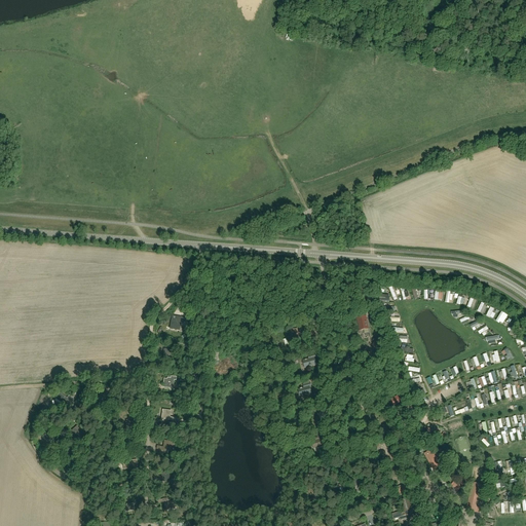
[(499,322),(505,324),(509,316),(502,314),(499,322)]
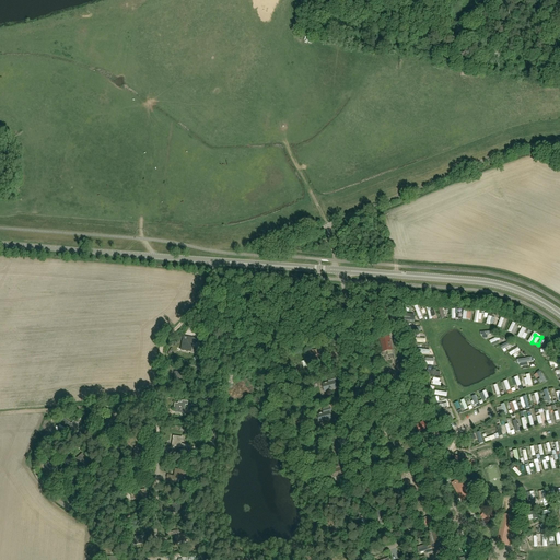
[(191,351),(193,346),(194,338),(184,336),(181,350),(191,351)]
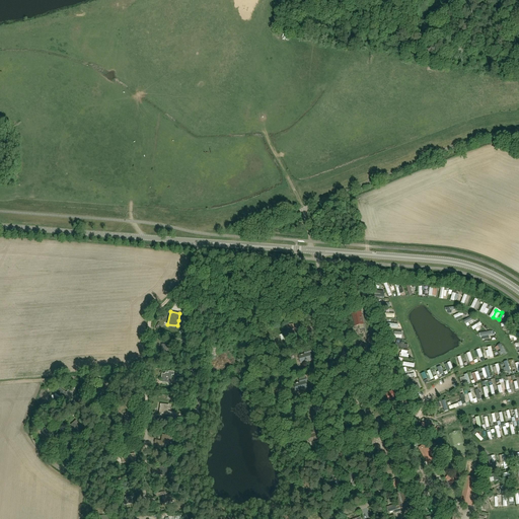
[(361,312),(359,320),(355,326),(364,324),(361,312)]
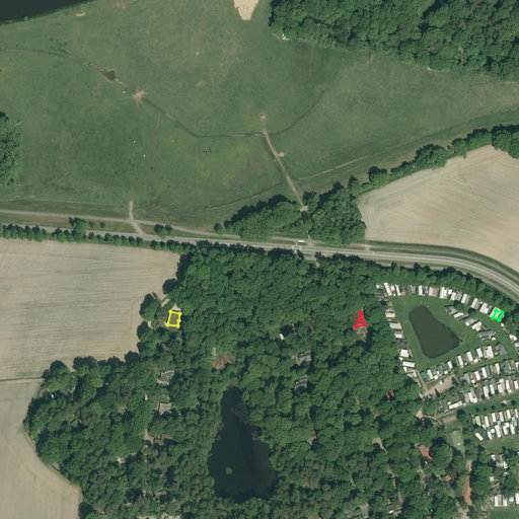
[(296,330),(296,326),(295,324),(286,324),(288,332),(286,332),(285,332),(285,334),(283,334),(285,340),(296,337),(295,330),(296,330)]
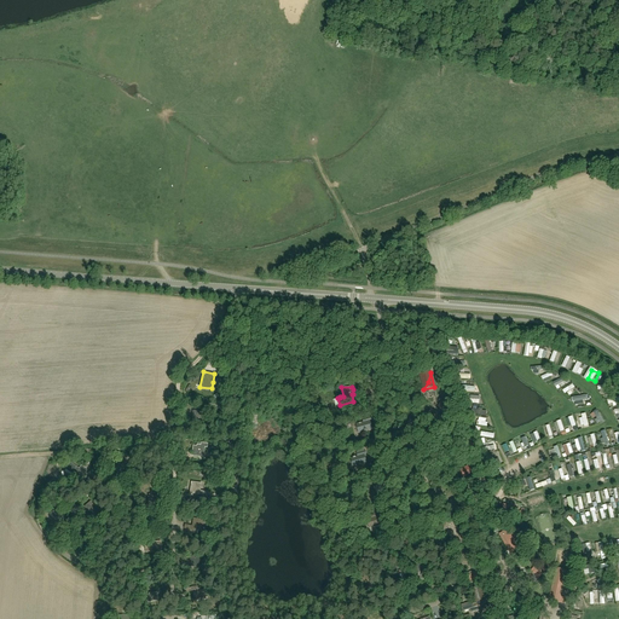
[(202,408),(202,411),(194,411),(192,421),(203,422),(204,412),(208,412),(209,409),(202,408)]
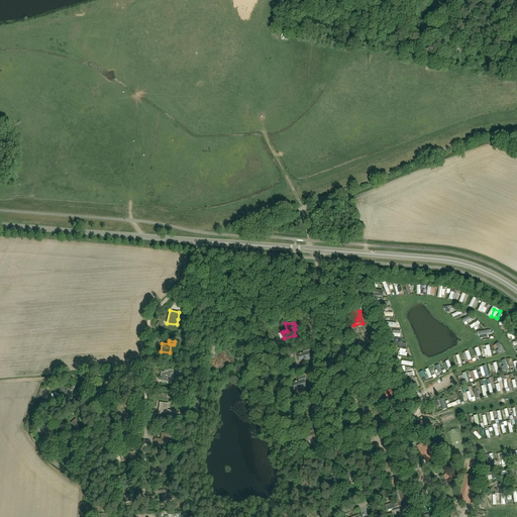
[(310,348),(305,349),(303,350),(304,353),(302,353),(300,353),(300,354),(298,354),(300,362),(311,357),(309,351),(311,351),(310,348)]
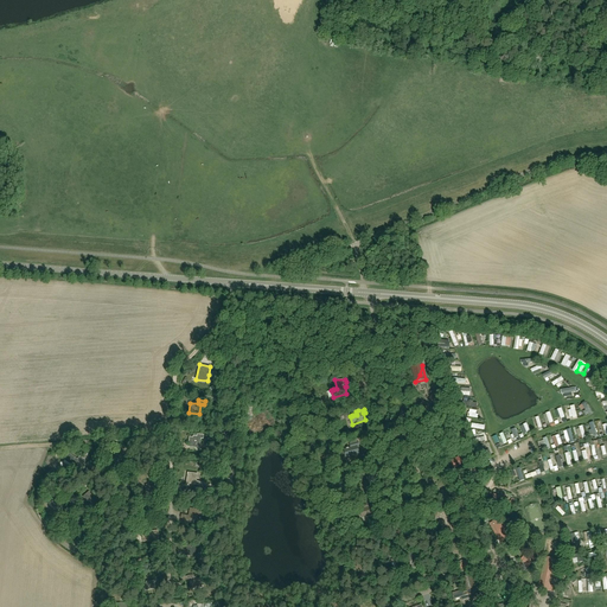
[(471,420),(480,421),(481,411),(473,411),(472,415),(471,415),(471,420)]
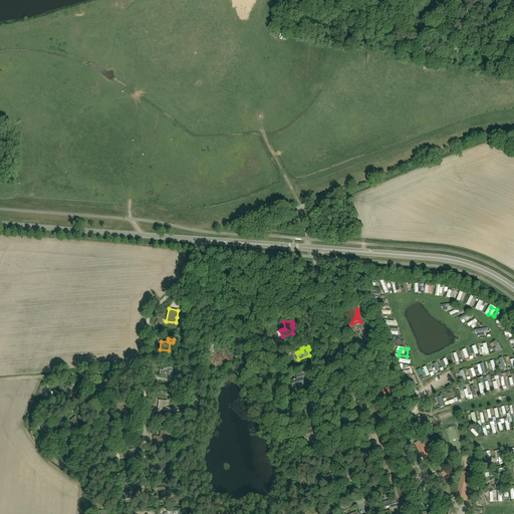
[(170,371),(172,371),(173,368),(167,367),(167,370),(161,370),(160,378),(169,379),(170,371)]
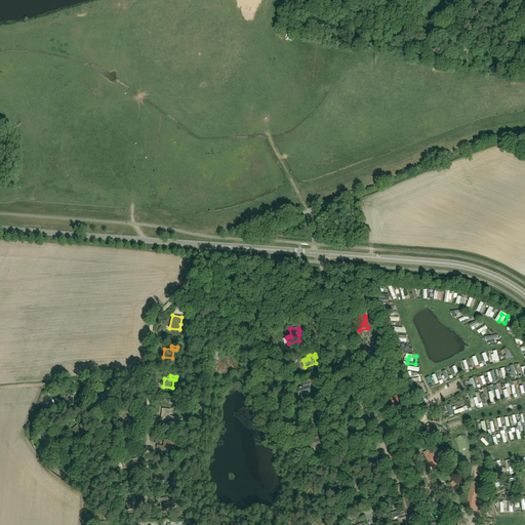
[(311,382),(306,384),(303,385),(304,388),(303,388),(300,388),(300,389),(297,389),(299,396),(312,392),(310,386),(311,386),(311,382)]
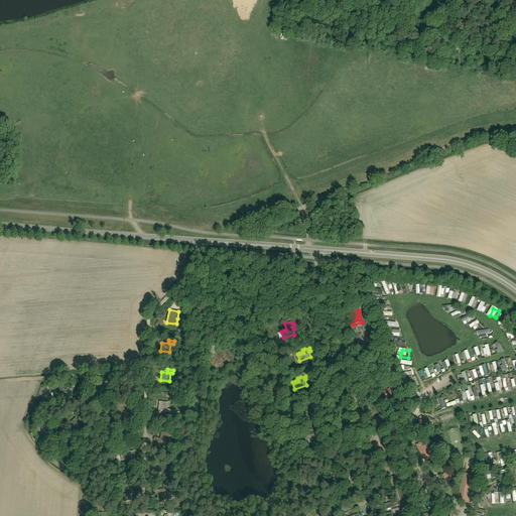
[(104,383),(95,390),(99,395),(108,388),(104,383)]
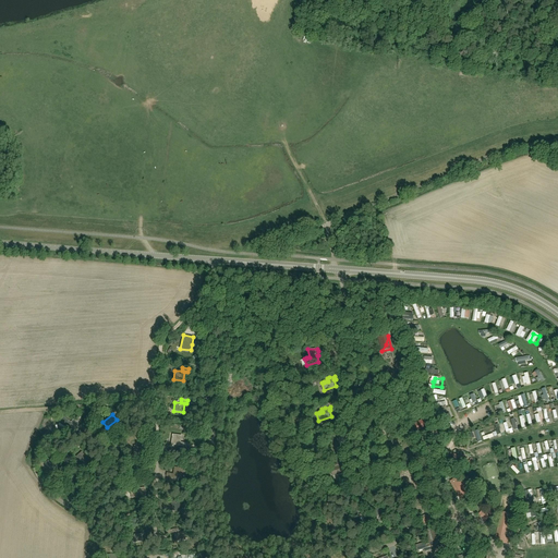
[(71,422),(63,416),(59,423),(70,429),(73,424),(76,426),(79,423),(73,420),(71,422)]
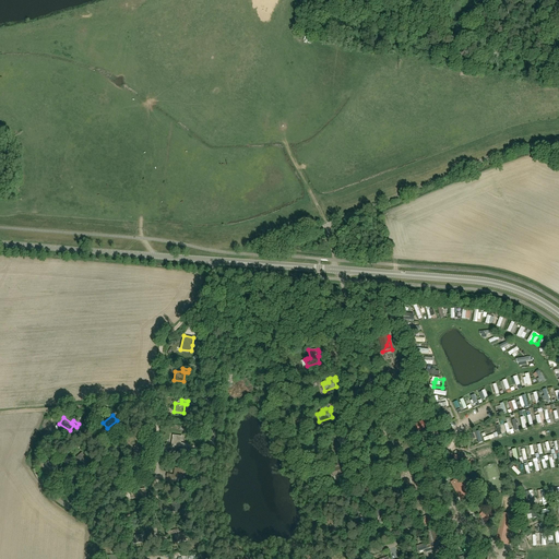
[(426,420),(414,426),(417,431),(428,426),(426,420)]
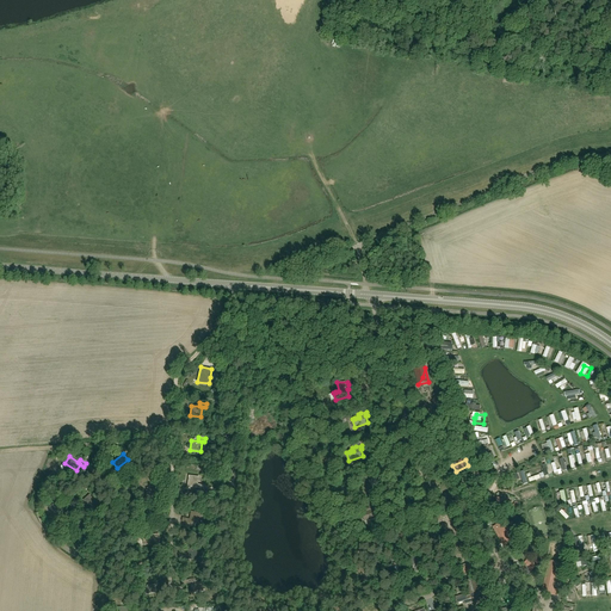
[(371,477),(369,477),(371,486),(384,482),(383,474),(384,474),(383,470),(377,471),(378,475),(374,476),(371,477)]
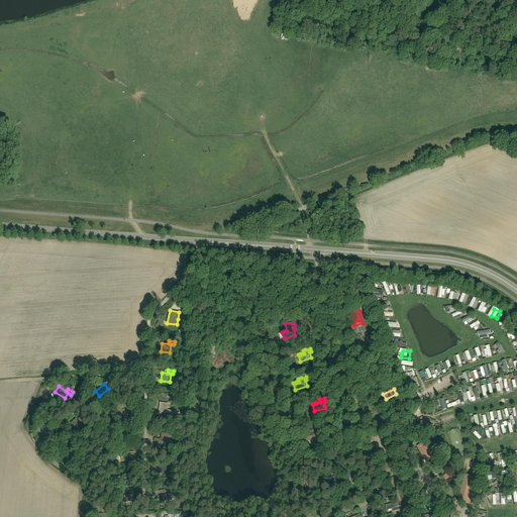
[(159,412),(173,414),(173,411),(168,410),(169,404),(160,403),(159,412)]
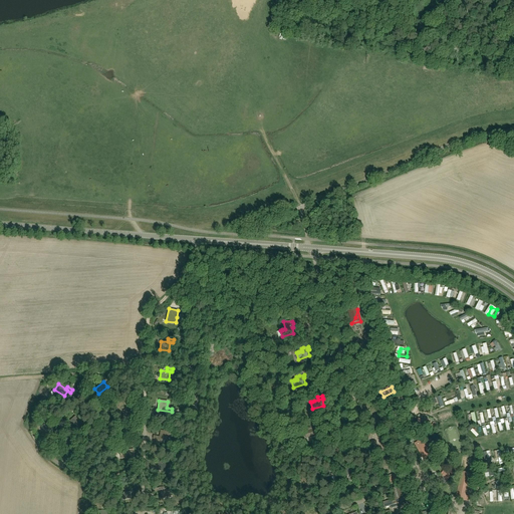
[(121,420),(130,422),(129,423),(133,424),(134,419),(131,418),(132,413),(123,411),(121,420)]
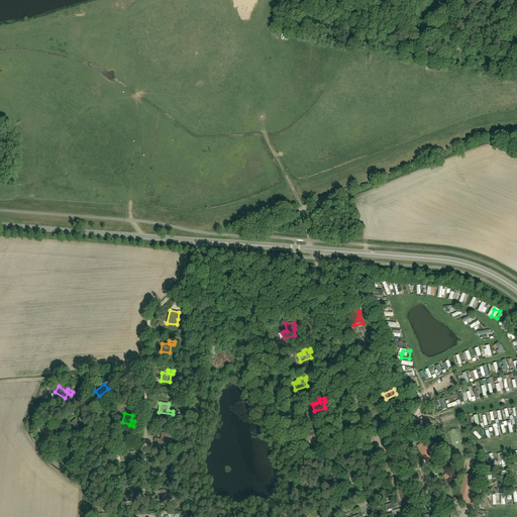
[(71,423),(77,430),(82,426),(76,419),(71,423)]
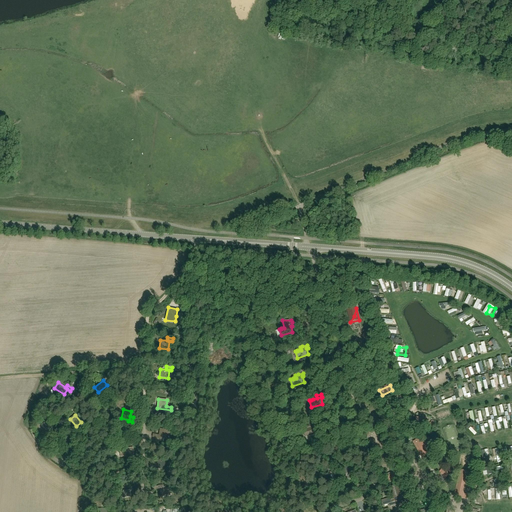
[(47,421),(41,425),(47,433),(52,429),(53,430),(55,428),(51,422),(49,424),(47,421)]
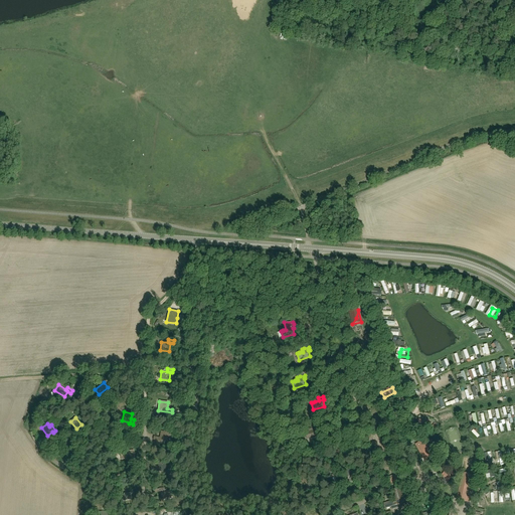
[(319,428),(318,426),(317,423),(312,424),(313,431),(310,432),(310,431),(308,432),(306,433),(308,439),(319,436),(317,430),(319,428)]
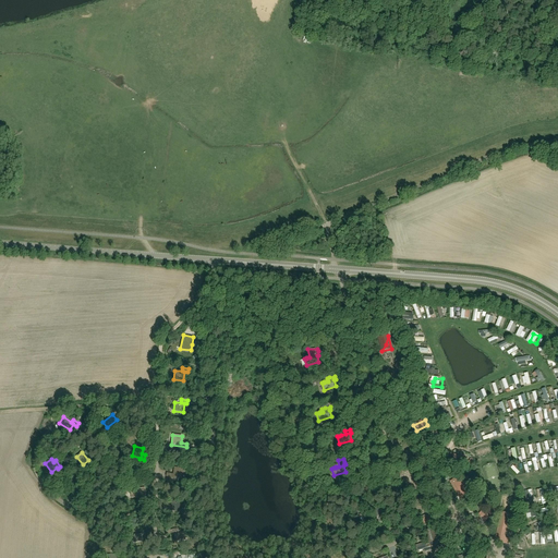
[(167,476),(182,480),(183,469),(174,468),(173,474),(167,473),(167,476)]
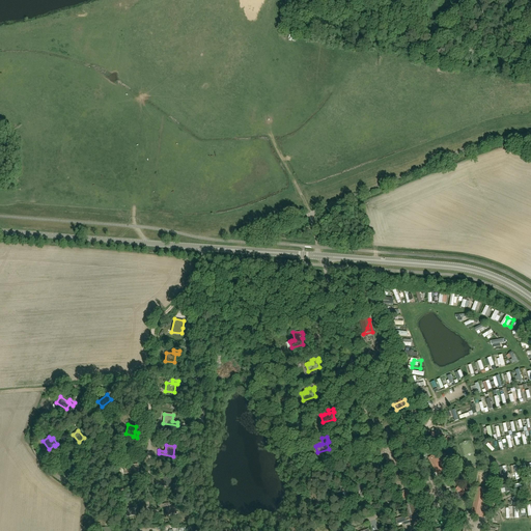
[(435,452),(436,454),(431,456),(445,480),(446,482),(453,479),(452,477),(452,476),(438,450),(435,452)]
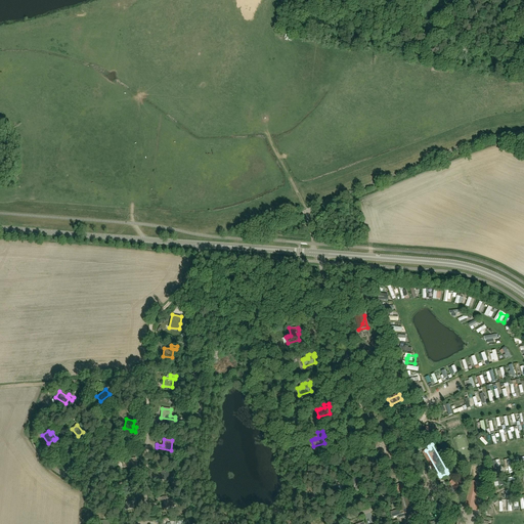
[(122,453),(123,460),(124,468),(130,467),(130,466),(137,465),(136,459),(128,460),(128,452),(129,452),(128,448),(120,449),(121,453),(122,453)]
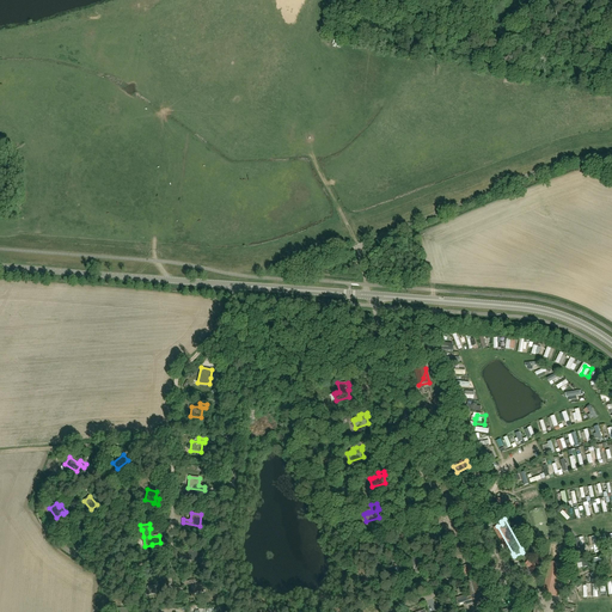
[(91,542),(96,536),(97,533),(95,531),(92,533),(92,534),(89,532),(89,533),(87,532),(85,534),(80,531),(75,537),(85,544),(89,539),(91,542)]
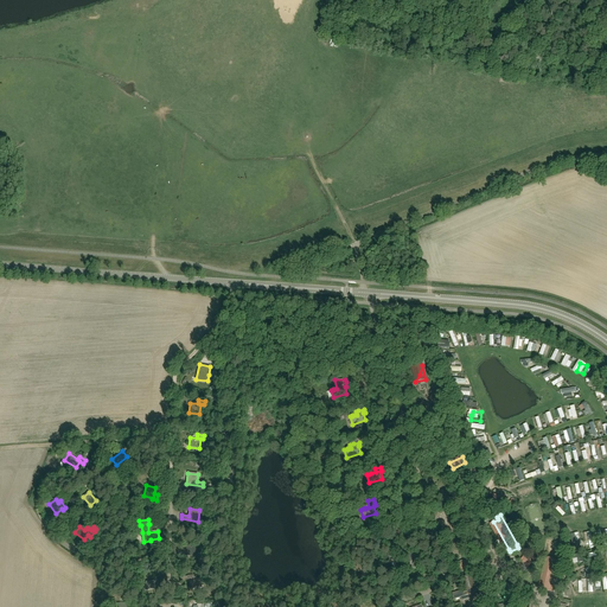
[(183,544),(183,548),(186,548),(187,556),(199,556),(199,547),(190,547),(190,543),(183,544)]
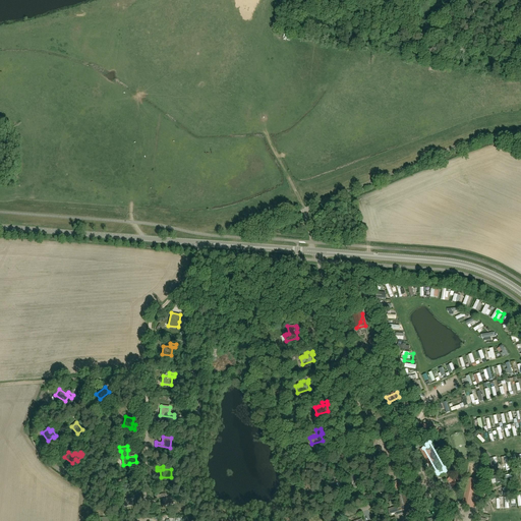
[(359,481),(355,477),(355,476),(354,476),(354,475),(353,475),(352,475),(351,475),(351,476),(350,476),(350,477),(350,478),(350,479),(351,480),(352,480),(354,483),(352,485),(355,488),(360,484),(358,482),(359,481)]
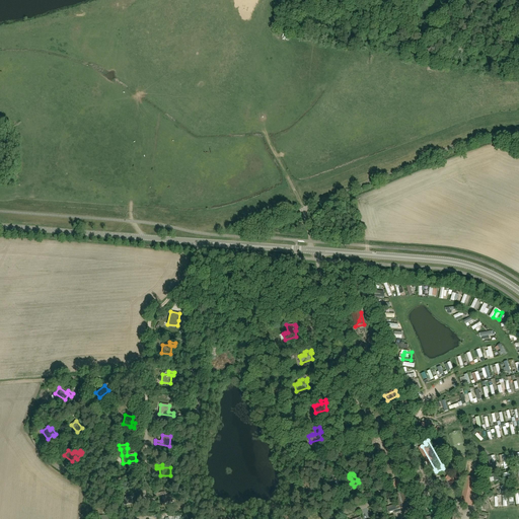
[(450,473),(446,478),(448,479),(447,480),(453,485),(458,477),(452,473),(452,474),(450,473)]
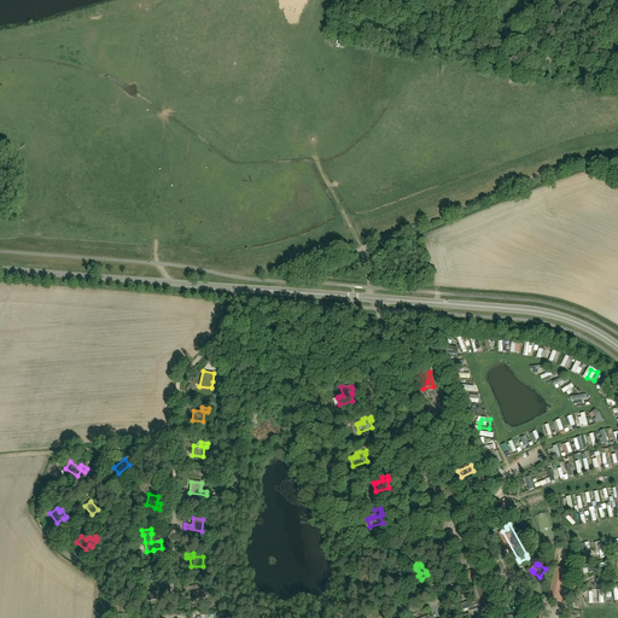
[(548,600),(564,604),(565,596),(560,595),(561,588),(564,588),(565,583),(563,583),(566,570),(555,567),(548,600)]
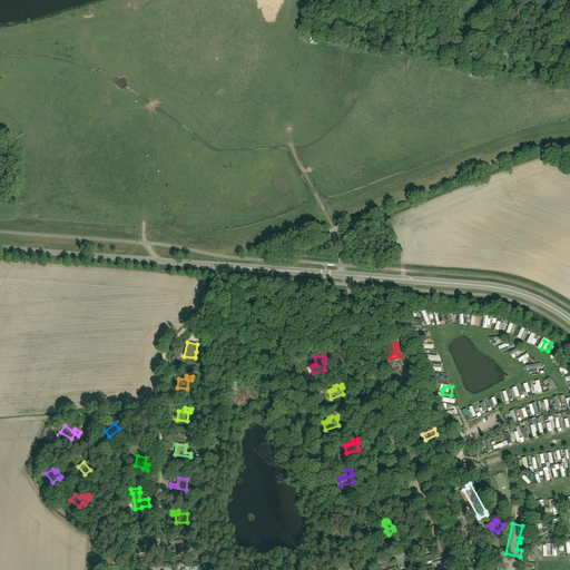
[(434,542),(439,554),(448,551),(443,539),(434,542)]
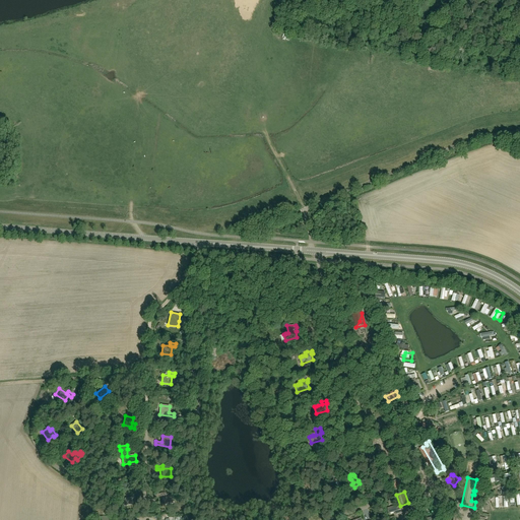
[(160,494),(161,497),(163,497),(164,505),(173,503),(172,496),(167,497),(166,494),(160,494)]
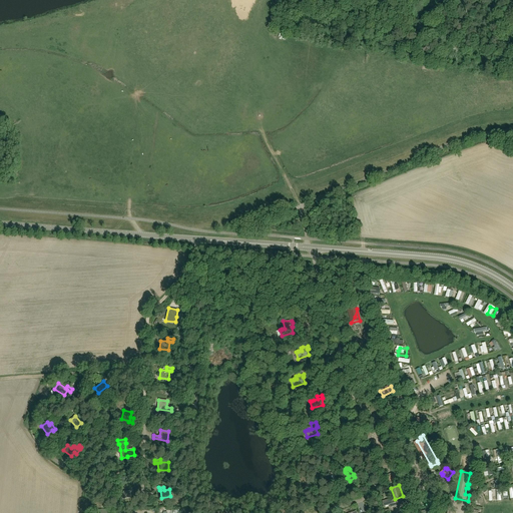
[(124,498),(134,497),(133,490),(123,492),(124,498)]
